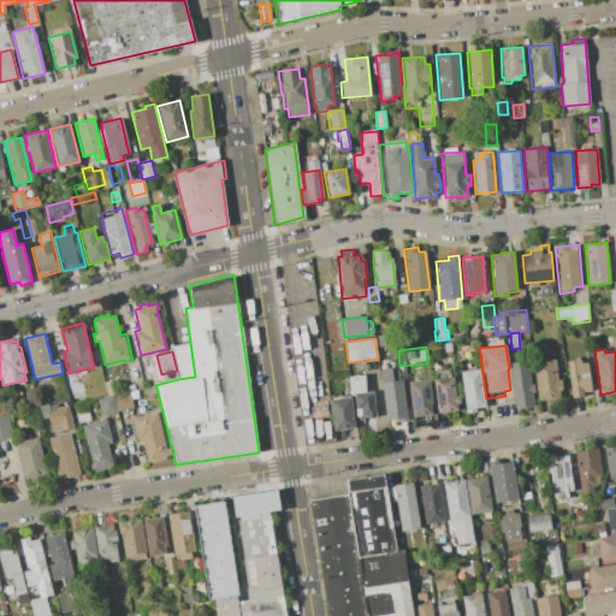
[(532,362),(555,359),(557,379),(561,379),(562,392),(558,392),(560,398),(538,401),(532,362)]
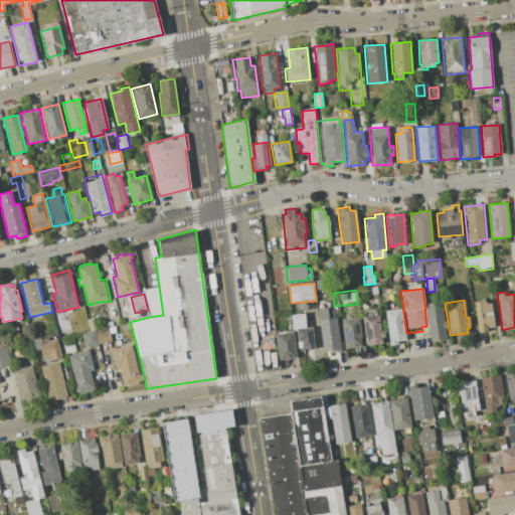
[(474,303),(486,301),(486,304),(491,303),(493,319),(495,319),(496,330),(478,333),(474,303)]
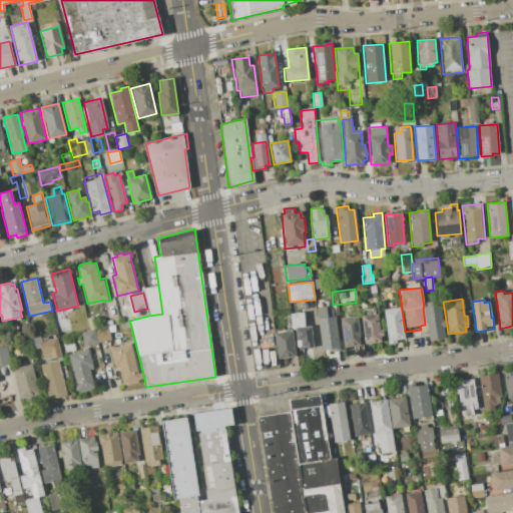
[(101,303),(111,301),(115,319),(106,321),(101,303)]
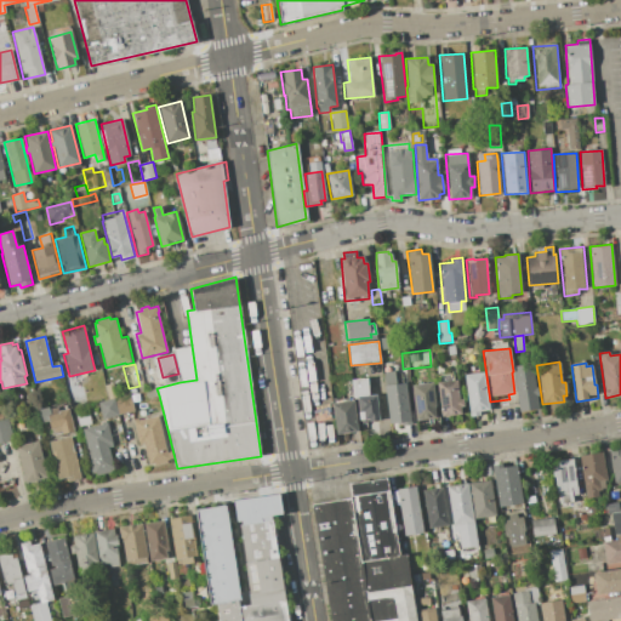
[(513,366),(533,364),(536,387),(537,387),(539,396),(537,396),(539,409),(518,412),(513,366)]
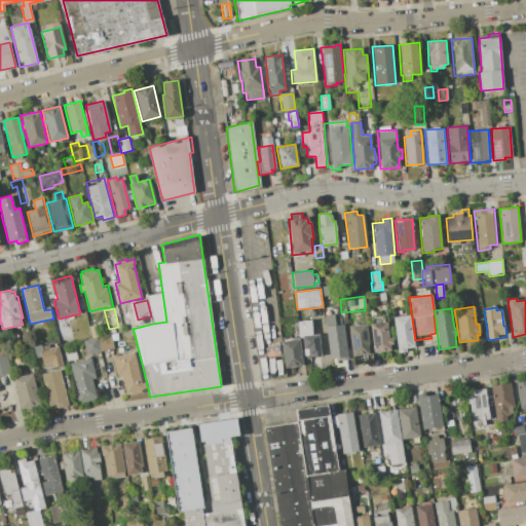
[(325,316),(338,314),(339,325),(343,325),(347,357),(330,359),(325,316)]
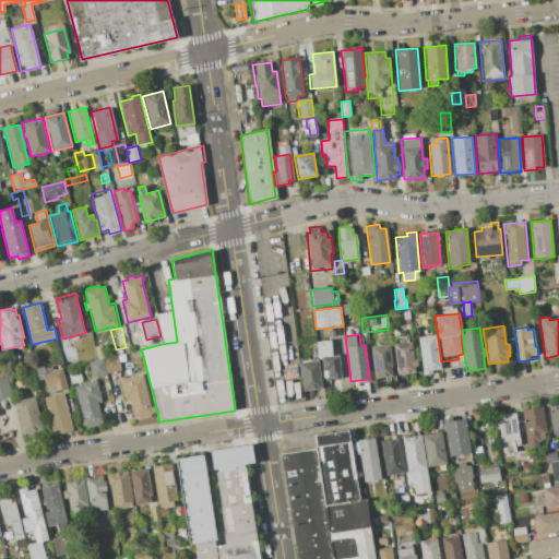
[(417,337),(436,335),(440,369),(430,370),(431,373),(421,375),(417,337)]
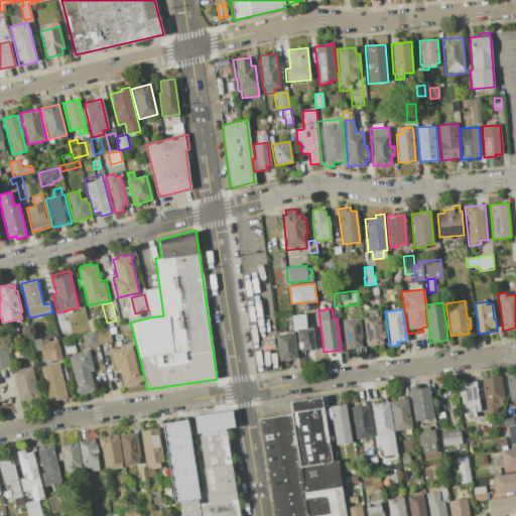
[(363,317),(364,317),(363,311),(374,310),(374,316),(380,315),(382,332),(384,332),(385,339),(383,339),(383,345),(366,347),(363,317)]
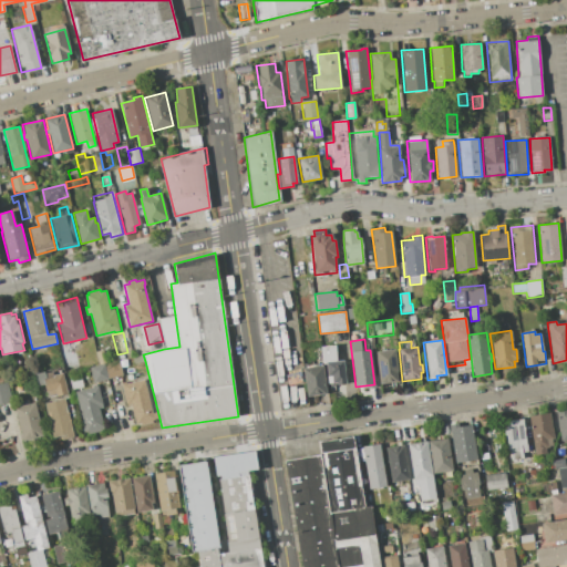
[(334,346),(337,361),(327,362),(322,363),(320,347),(334,346)]
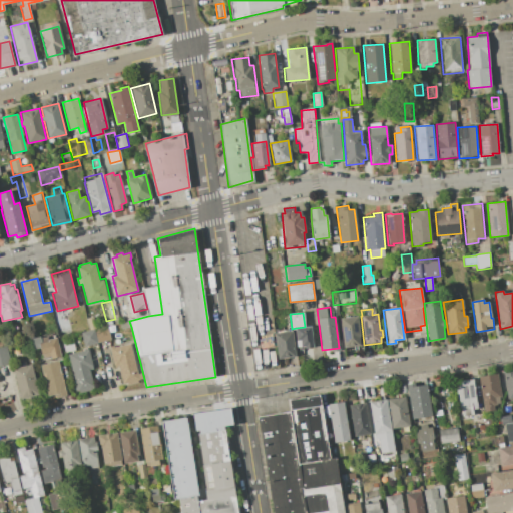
[(340,319),(359,316),(362,346),(343,348),(340,319)]
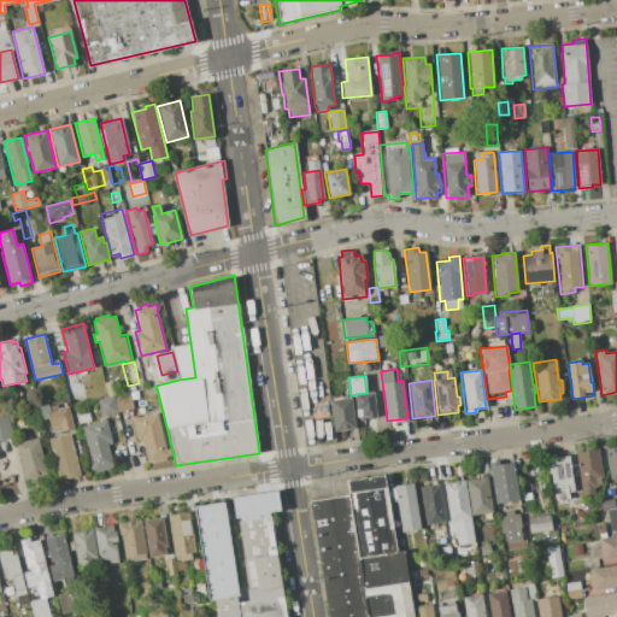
[(156,386),(158,393),(146,395),(144,388),(156,386)]
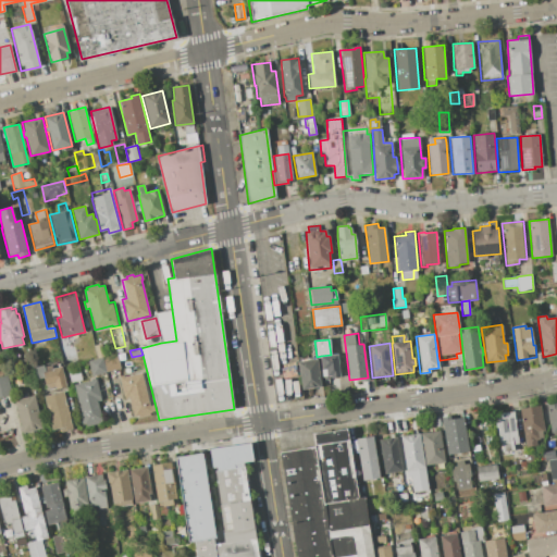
[(102,357),(116,354),(121,369),(106,372),(102,357)]
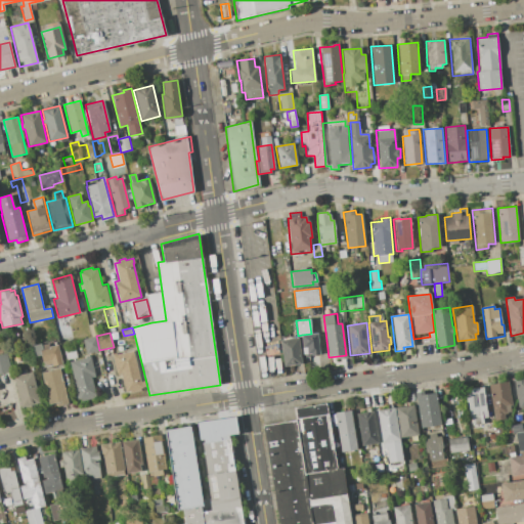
[(317,334),(320,352),(304,354),(302,335),(311,334),(317,334)]
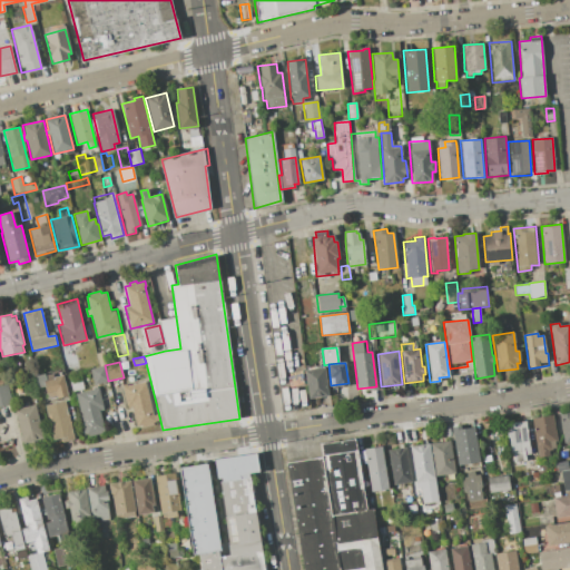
[(89,370),(105,365),(108,381),(94,384),(89,370)]
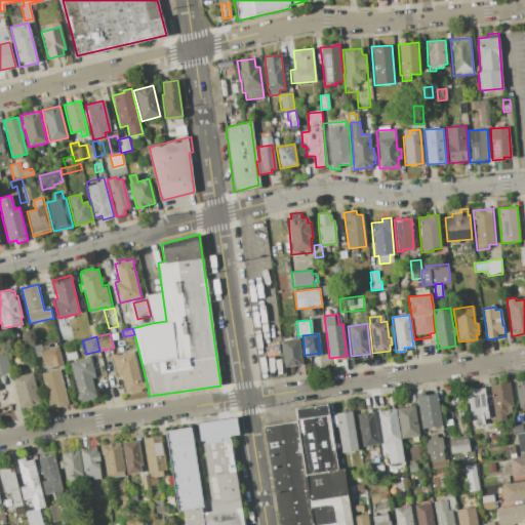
[(281,341),(298,339),(301,365),(284,367),(281,341)]
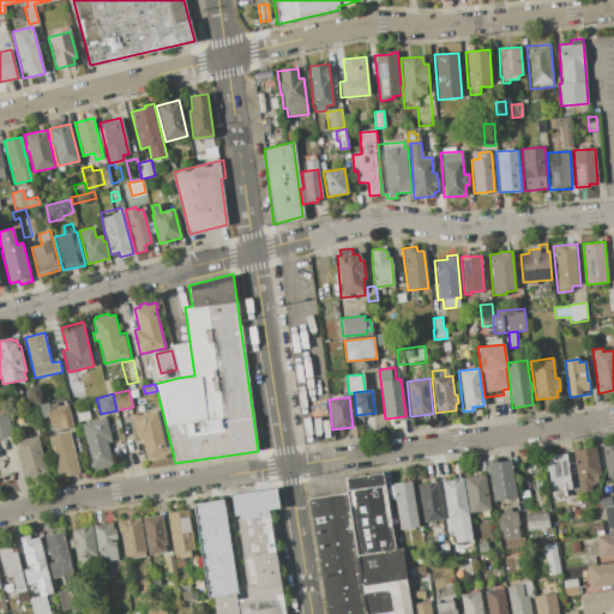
[(37,405),(66,398),(73,427),(61,429),(60,426),(52,428),(50,425),(49,425),(47,417),(41,419),(37,405)]
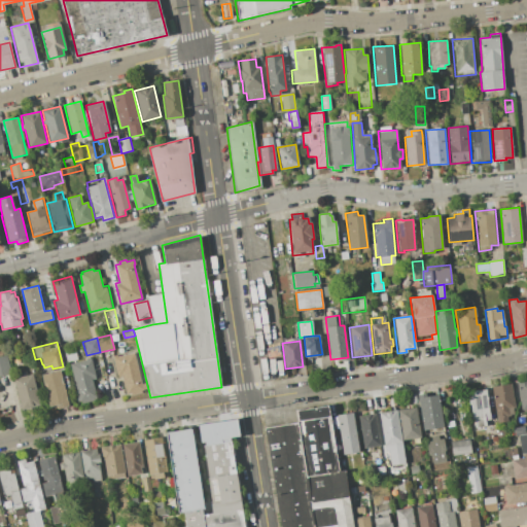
[(64,348),(74,346),(78,359),(67,362),(64,348)]
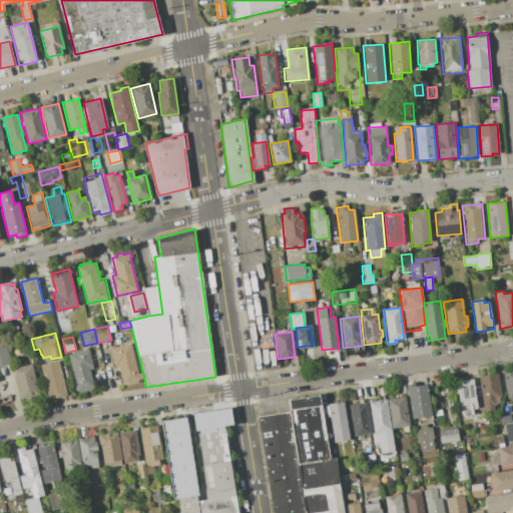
[(109,347),(114,346),(113,345),(130,341),(141,382),(123,387),(118,367),(114,368),(109,347)]
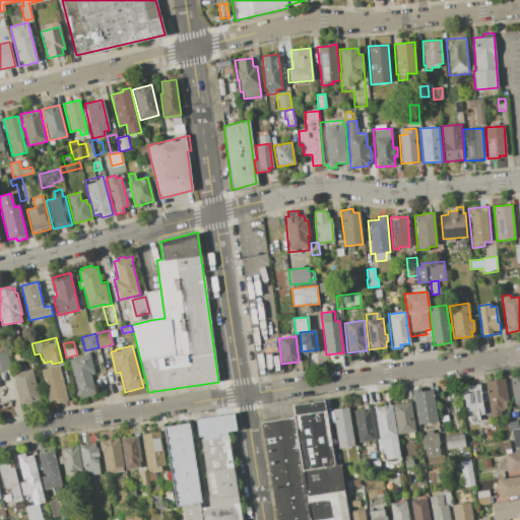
[(0,351),(7,350),(11,368),(0,370),(0,351)]
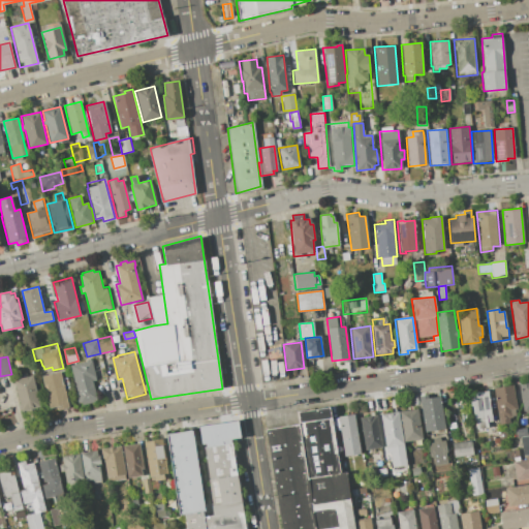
[(69,366),(91,361),(96,380),(92,381),(97,402),(82,405),(82,403),(78,404),(76,399),(79,399),(69,366)]
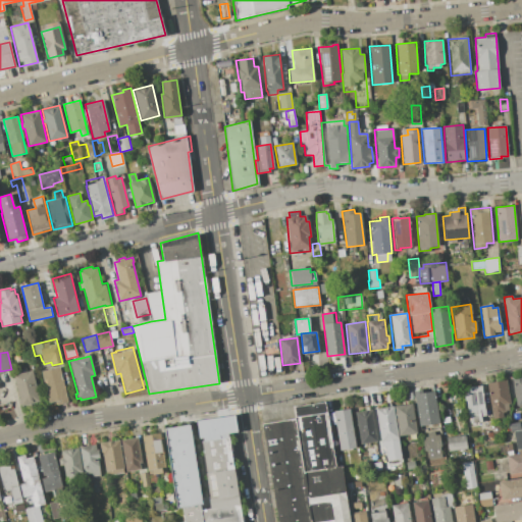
[(41,371),(59,367),(60,373),(66,371),(69,384),(63,385),(64,387),(69,386),(72,400),(56,404),(55,401),(49,403),(41,371)]
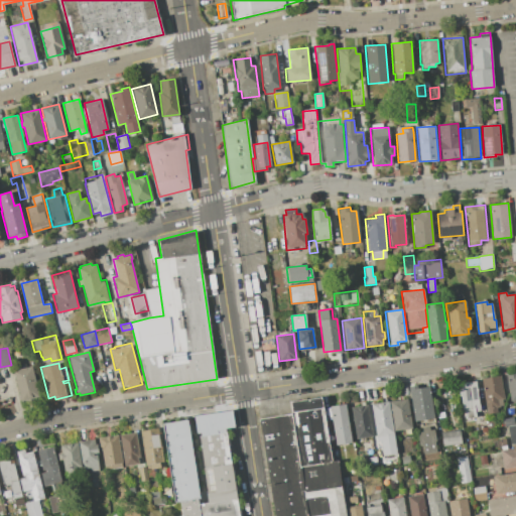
[(12,371),(32,366),(39,397),(20,402),(12,371)]
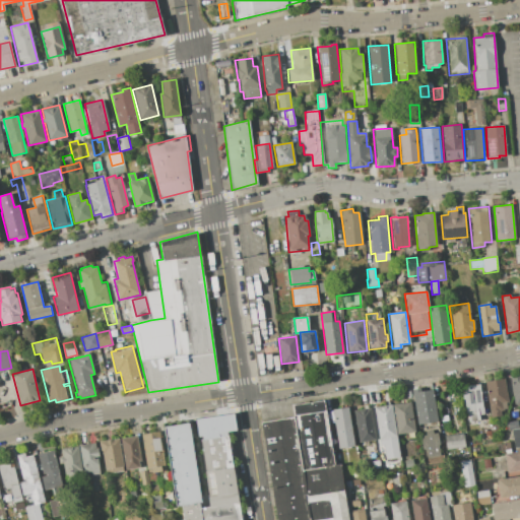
[(510,377),(519,375),(519,402),(517,403),(517,404),(514,404),(510,377)]
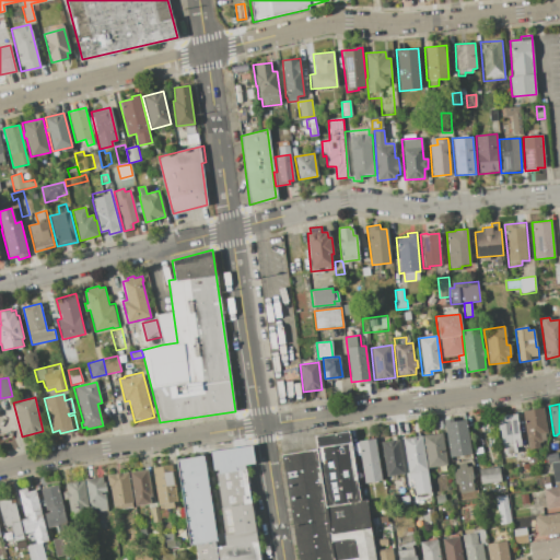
[(522,411),(543,408),(547,433),(545,434),(546,440),(539,441),(539,447),(528,450),(522,411)]
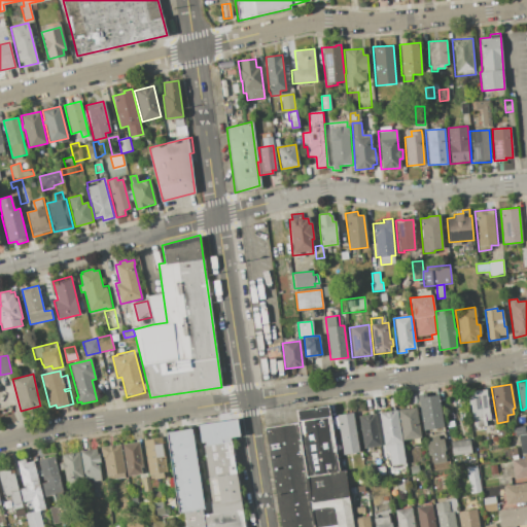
[(468,392),(486,389),(491,420),(485,421),(486,425),(475,427),(473,420),(472,420),(471,414),(470,405),(469,405),(468,398),(469,398),(468,392)]
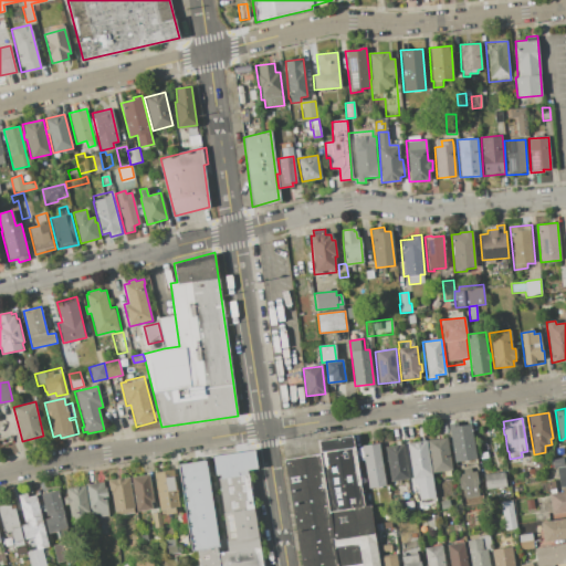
[(448,423),(456,422),(457,427),(471,425),(477,460),(454,463),(448,423)]
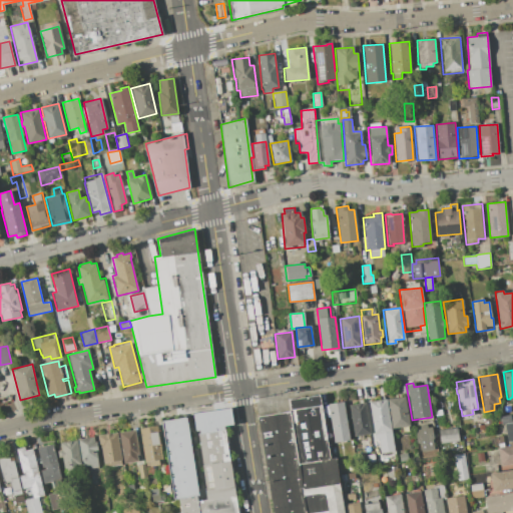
[(289,400),(320,395),(330,460),(335,459),(339,483),(303,489),(289,400)]
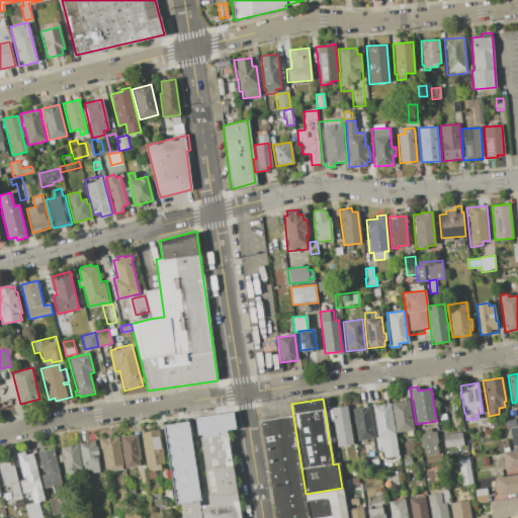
[(409,401),(414,431),(396,434),(391,404),(409,401)]
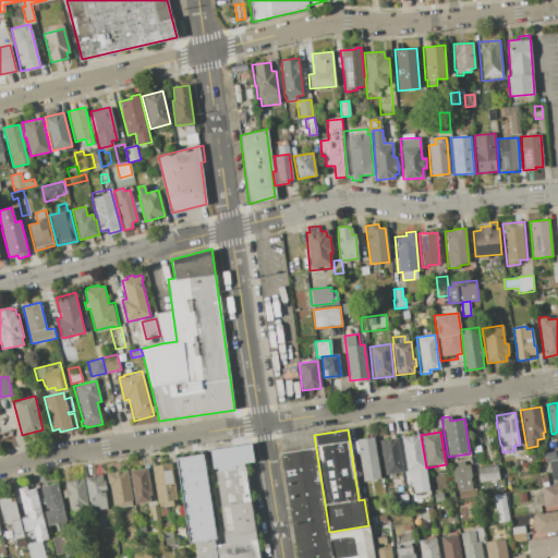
[(401,437),(420,434),(425,470),(420,470),(421,475),(414,476),(413,471),(407,472),(401,437)]
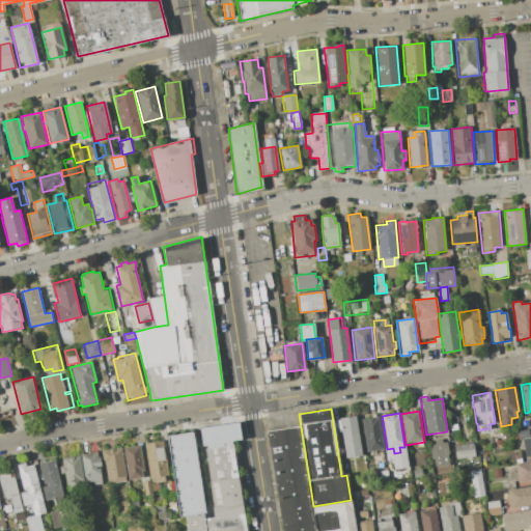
[(339,418),(356,416),(362,456),(345,459),(339,418)]
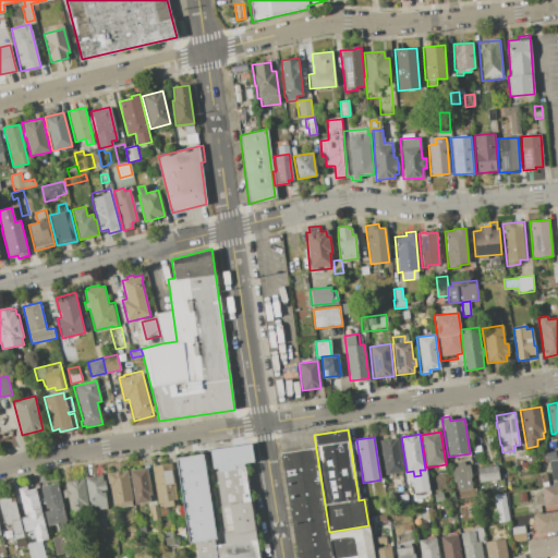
[(379,440),(397,437),(402,473),(385,475),(379,440)]
